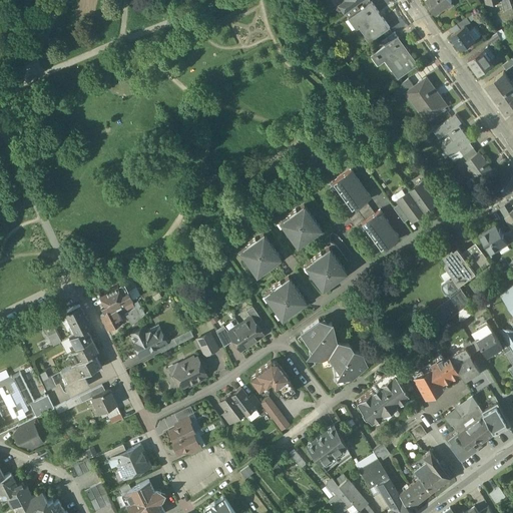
[(351,0),(348,2),(346,0),(339,6),(344,13),(351,8),(349,4),(354,1),(352,0),(351,0)]
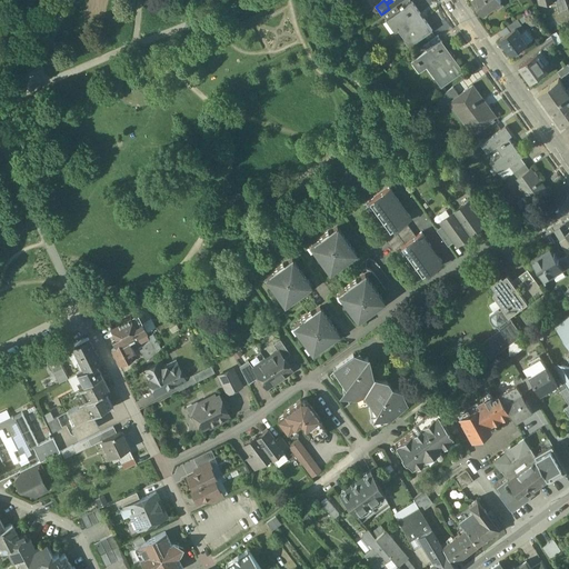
[(500,1),(499,0),(471,0),(482,15),(500,1)]
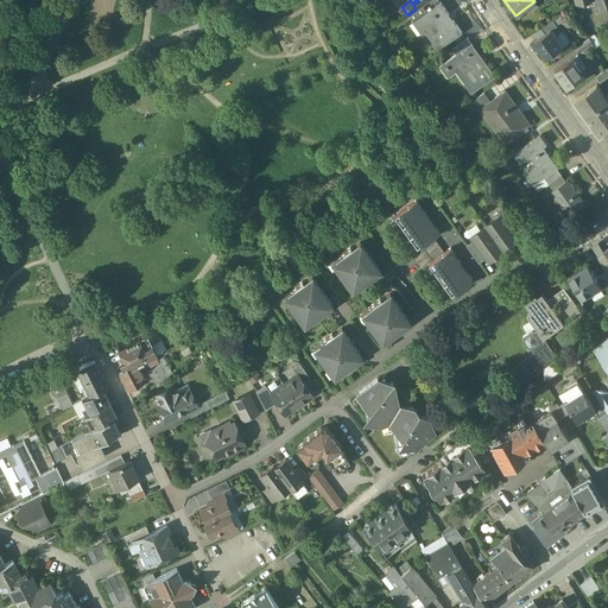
[(603,0),(593,0),(597,13),(607,8),(603,0)]
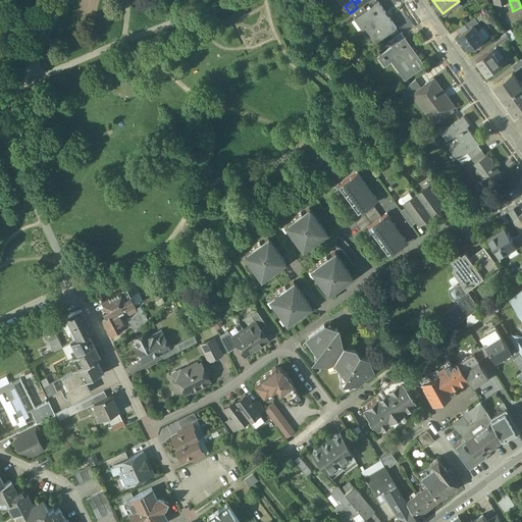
[(377,1),(353,18),(360,29),(363,27),(375,42),(397,27),(377,1)]
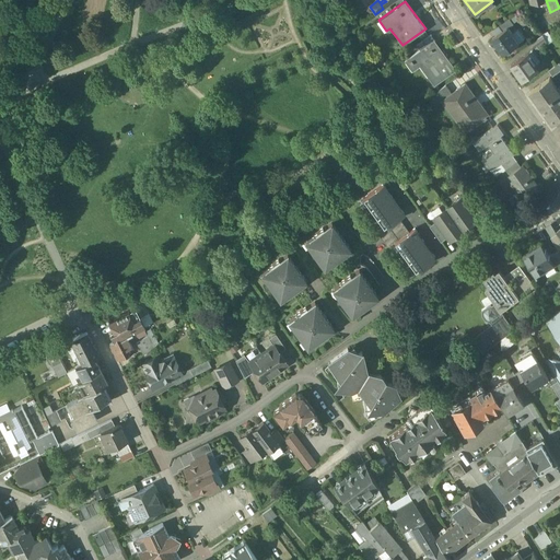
[(510,18),(499,25),(503,31),(508,27),(513,23),(510,18)]
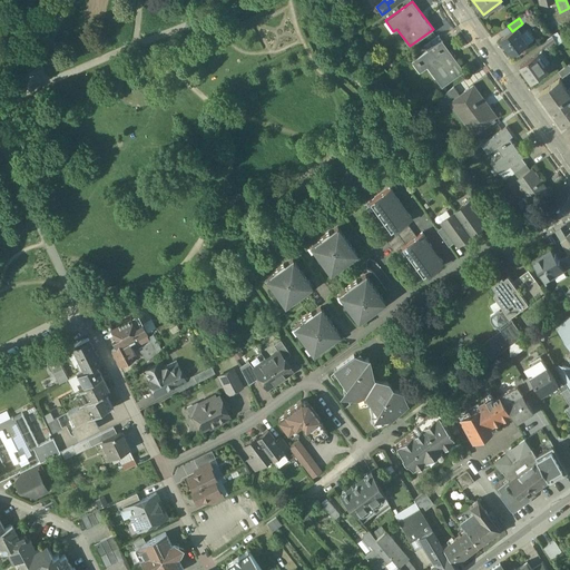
[(529,43),(517,28),(512,31),(501,39),(513,55),(529,43)]
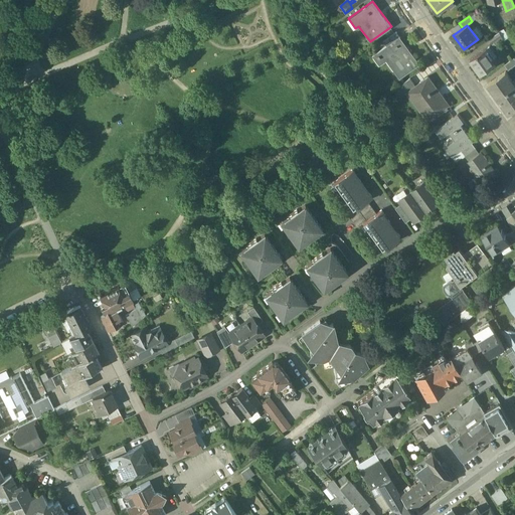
[(395,31),(383,40),(386,45),(398,36),(395,31)]
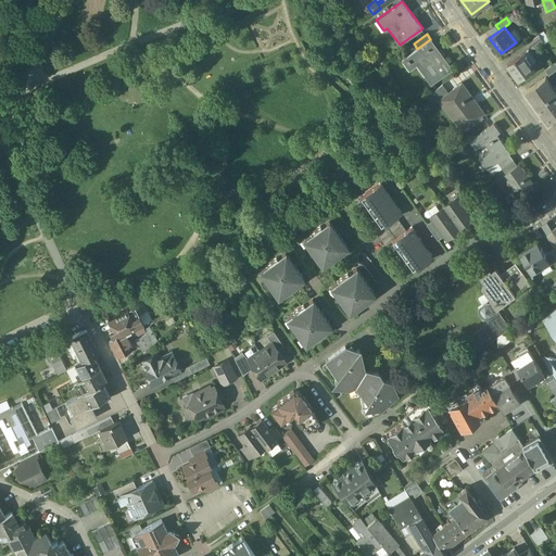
[(440,54),(430,40),(431,40),(430,39),(417,49),(407,57),(408,60),(409,62),(411,61),(414,66),(416,64),(431,85),(453,68),(441,53),(440,54)]
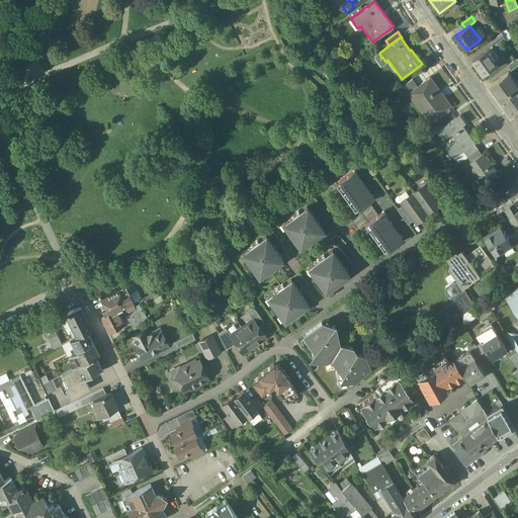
[(498,64),(488,50),(473,60),(485,75),(498,64)]
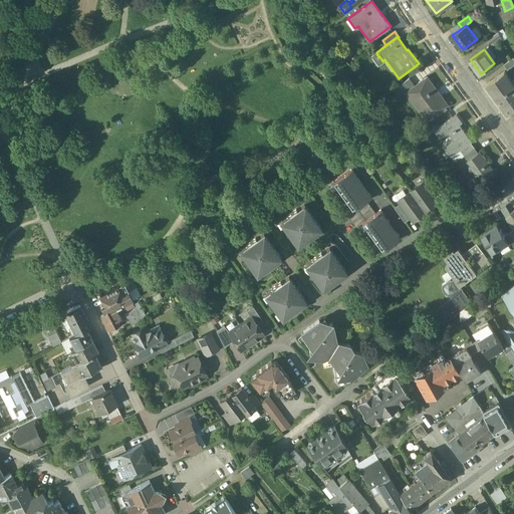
[(513,57),(504,64),(508,69),(513,64),(513,57)]
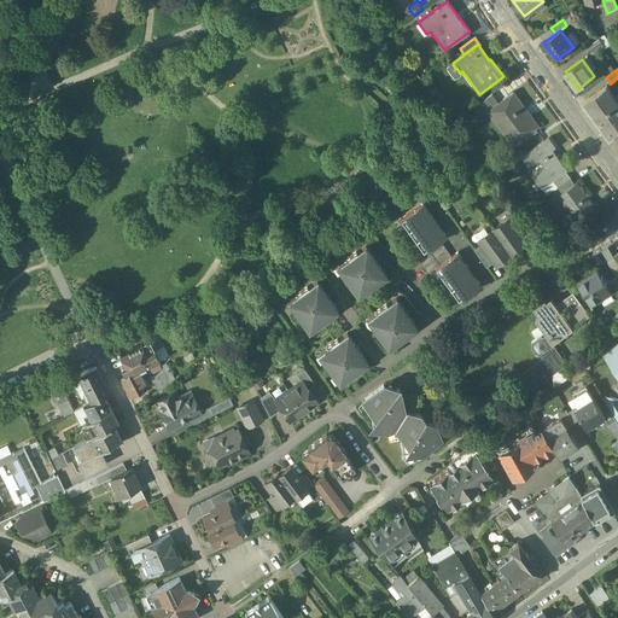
[(617,130),(617,100),(607,86),(586,101),(611,136),(617,130)]
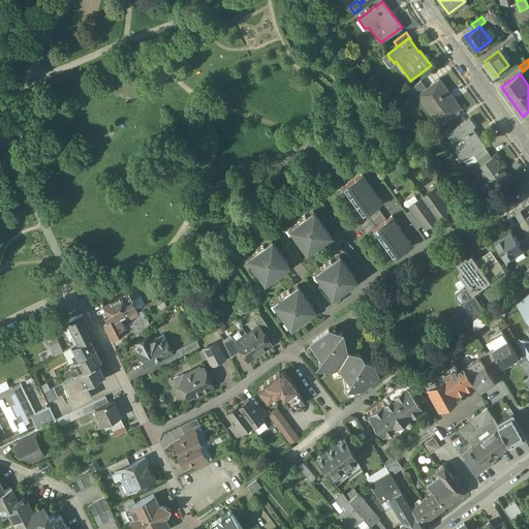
[(426,87),(423,90),(424,91),(416,96),(438,124),(461,107),(439,78),(426,87)]
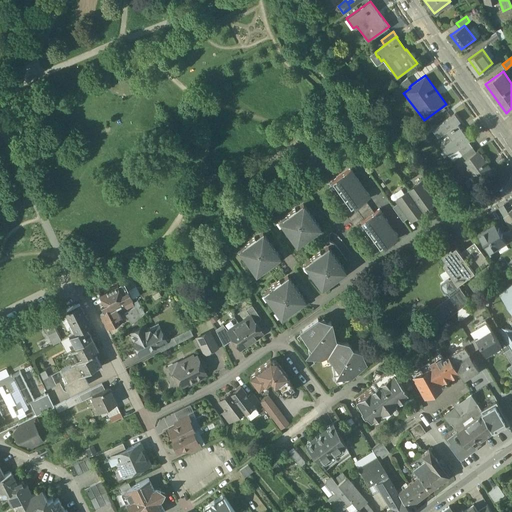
[(407,78),(393,88),(399,96),(403,93),(410,88),(409,87),(412,84),(407,78)]
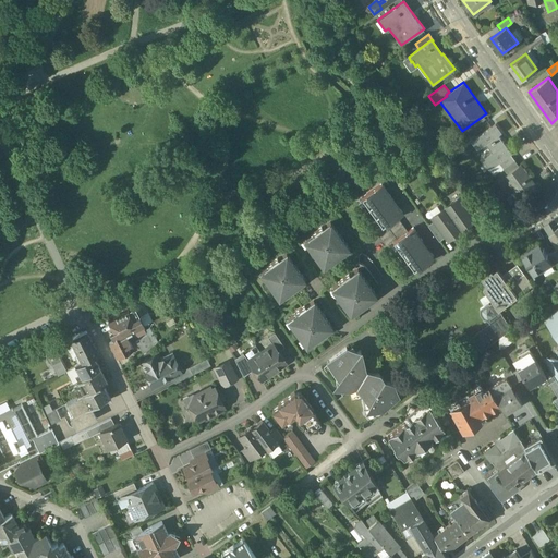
[(495,123),(471,141),(477,149),(485,143),(492,153),(482,159),(489,169),(499,162),(510,155),(511,154),(497,134),(501,132),(495,123)]
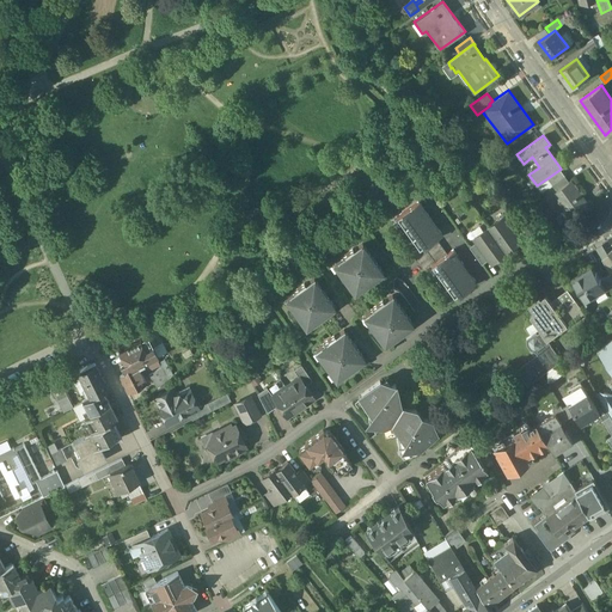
[(560,170),(548,178),(552,185),(564,176),(560,170)]
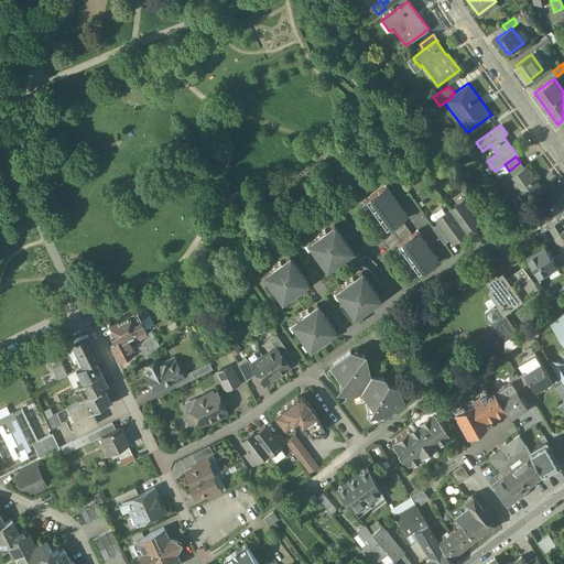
[(509,171),(507,172),(510,179),(525,167),(524,166),(521,162),(520,162),(509,171)]
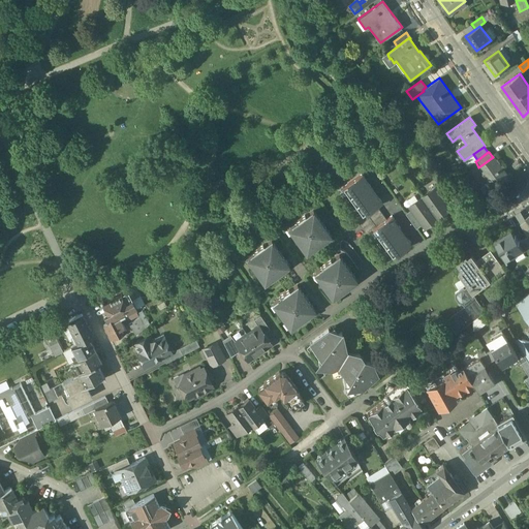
[(511,181),(493,156),(492,156),(493,157),(478,167),(489,181),(481,187),(488,195),(496,190),(496,191),(511,181)]
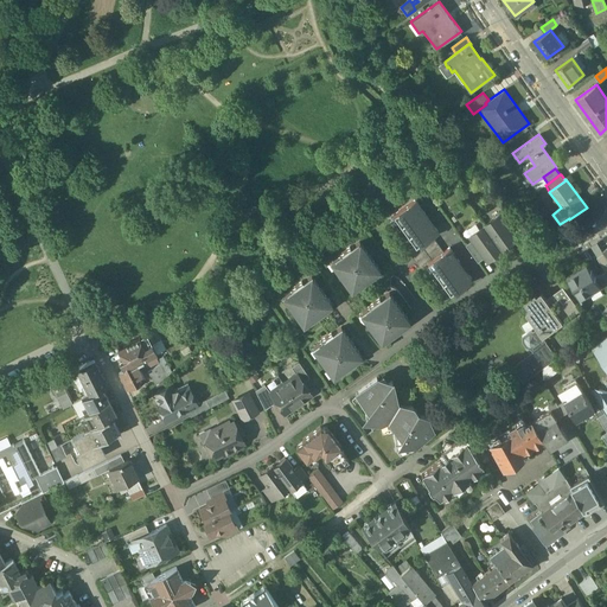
[(393,216),(400,225),(422,209),(415,199),(393,216)]
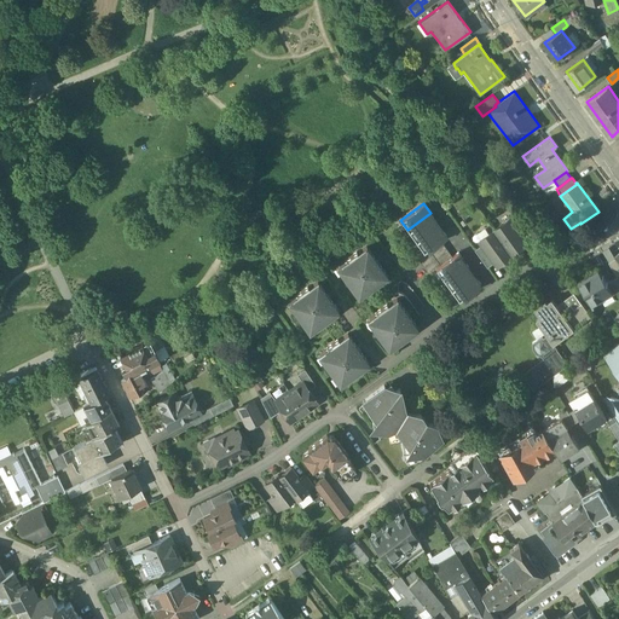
[(416,241),(438,224),(431,213),(408,230),(416,241)]
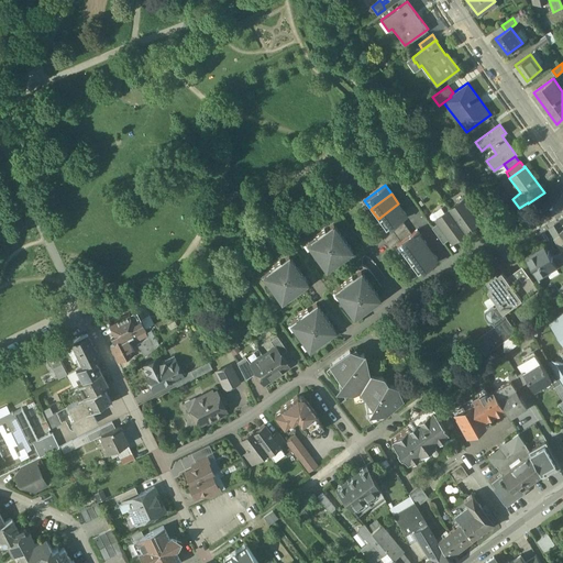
[(485,213),(473,198),(466,202),(477,219),(485,213)]
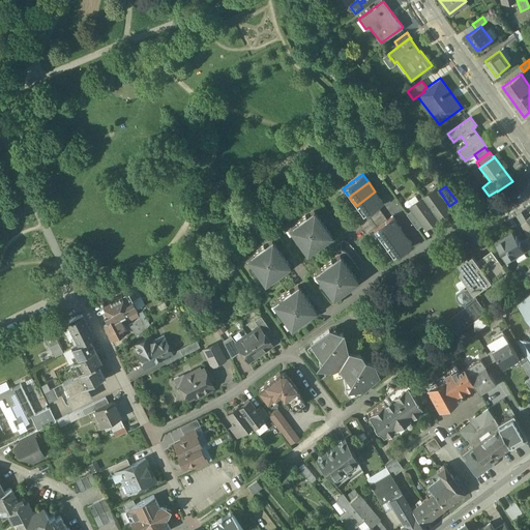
[(437,187),(423,197),(439,218),(451,209),(449,206),(439,190),(437,187)]
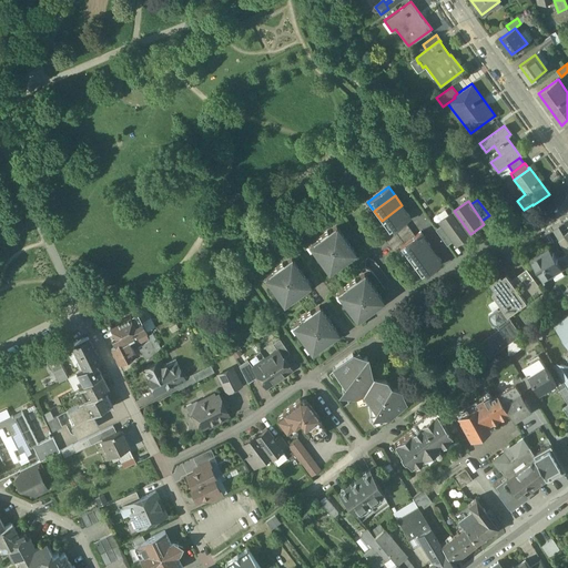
[(409,215),(402,205),(382,221),(388,231),(404,220),(409,215)]
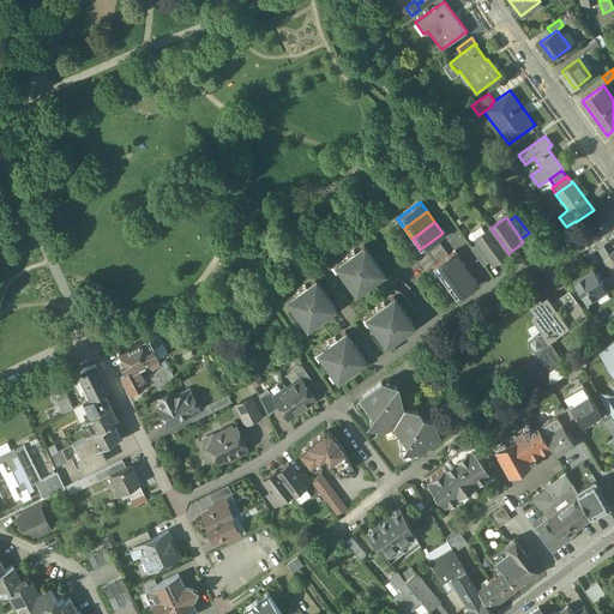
[(509,253),(491,228),(476,239),(480,242),(492,260),(494,263),(509,253)]
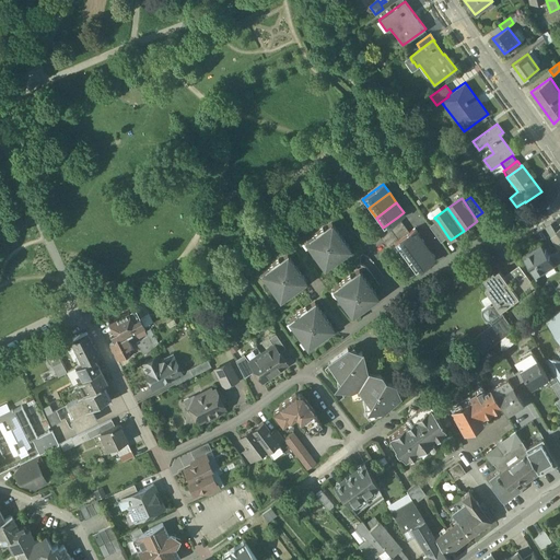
[(383,228),(376,232),(387,247),(394,243),(409,232),(398,217),(383,228)]
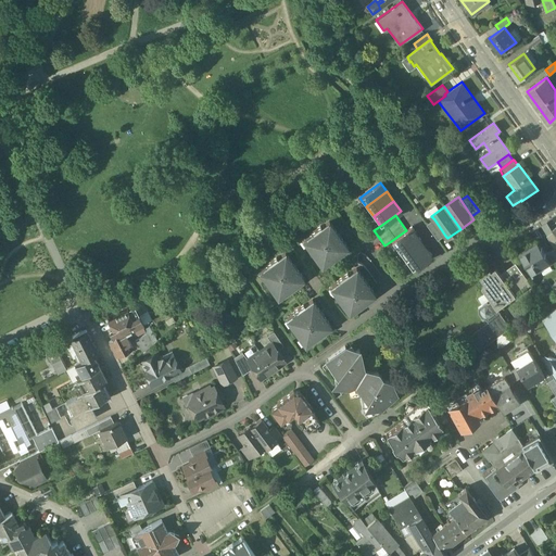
[(445,236),(434,219),(427,225),(439,240),(445,236)]
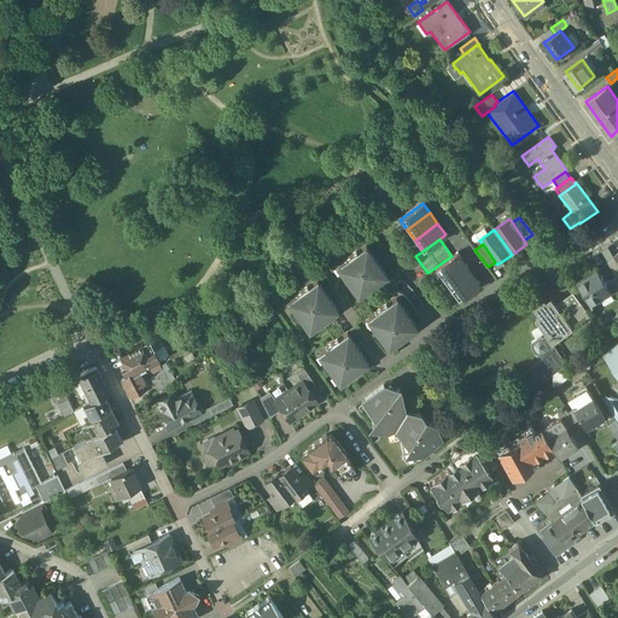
[(366,245),(357,252),(356,251),(345,258),(347,260),(339,264),(344,272),(342,274),(353,289),(355,287),(360,295),(367,289),(368,290),(379,283),(378,281),(388,275),(378,262),(374,258),(375,258),(366,245)]
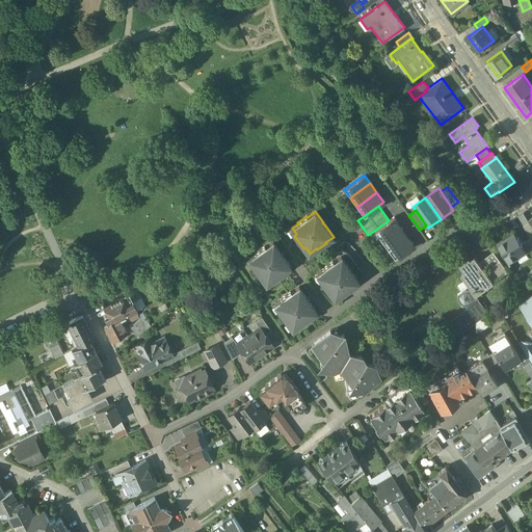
[(400,225),(394,216),(389,220),(374,231),(380,239),(400,225)]
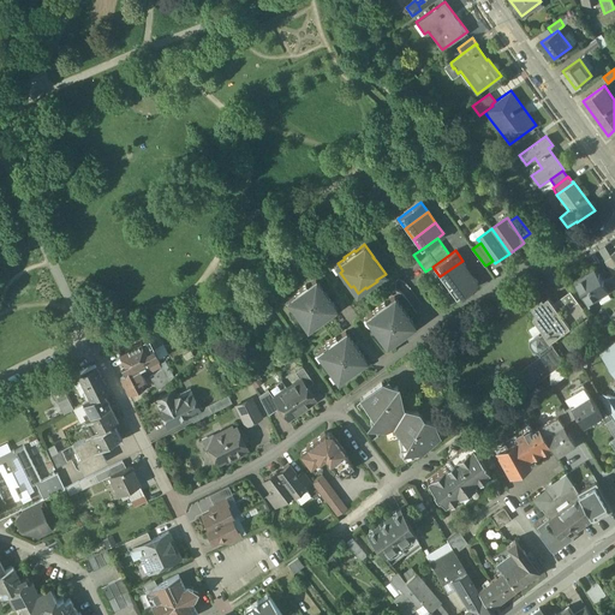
[(614,274),(614,261),(611,256),(604,261),(614,275),(614,274)]
